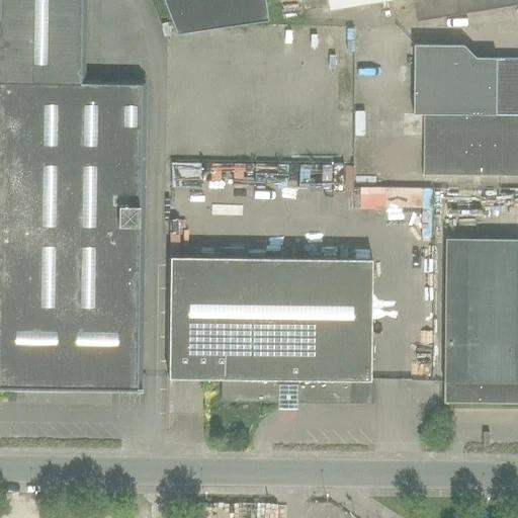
[(0,0),(0,387),(138,391),(142,85),(81,84),(81,0),(0,0)]
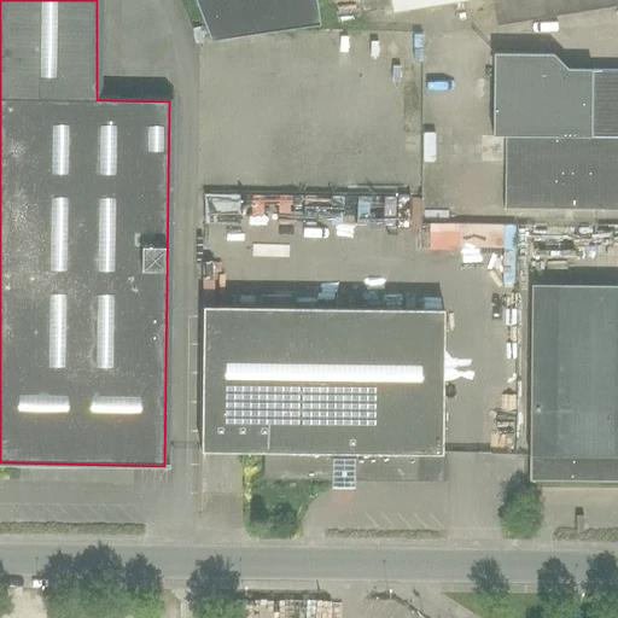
[(194,0),(211,41),(320,25),(315,0),(194,0)]
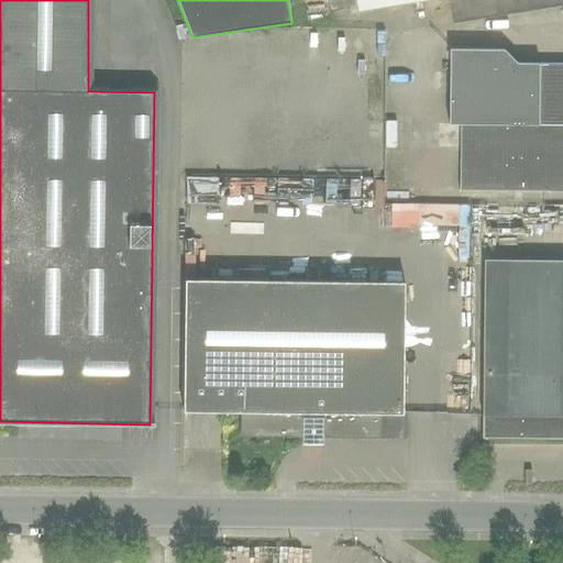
[(449,0),(453,24),(562,6),(562,0),(356,0),(359,11),(424,0),(449,0)]
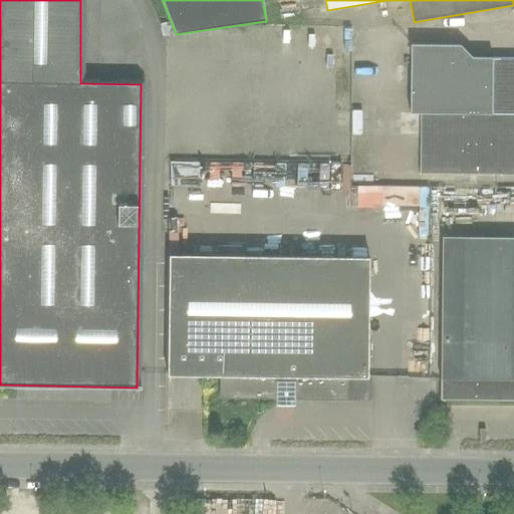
[(410,114),(421,114),(513,114),(513,58),(471,58),(459,45),(411,45),(410,114)]
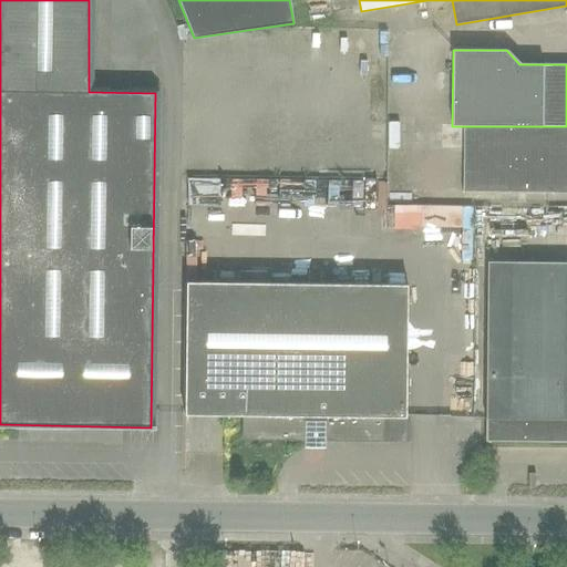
[(566,126),(464,126),(463,192),(566,193),(566,126)]
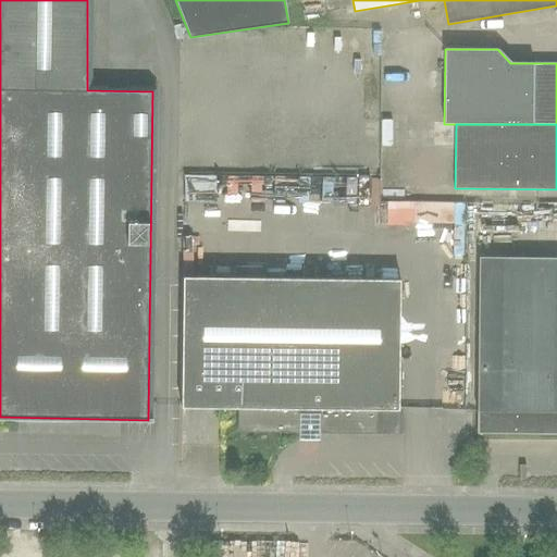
[(391,199),(390,222),(417,223),(417,200),(391,199)]
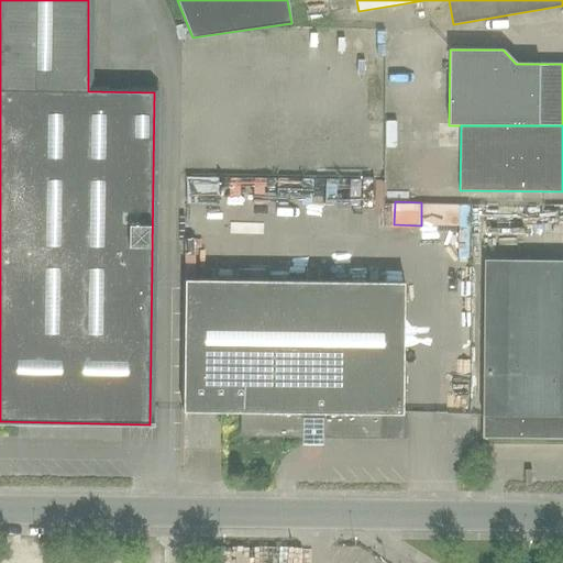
[(562,439),(562,261),(485,261),(483,439),(562,439)]
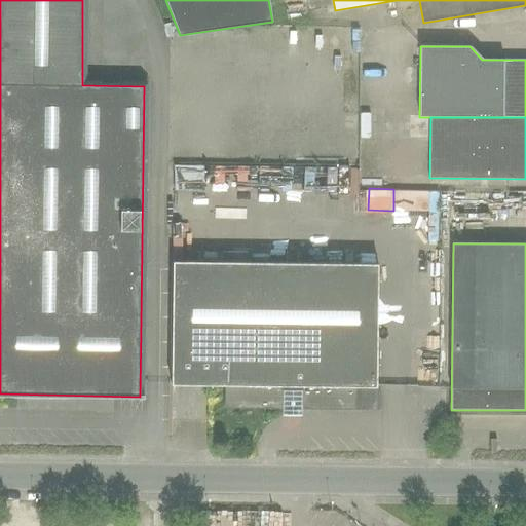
[(173,262),(171,385),(227,386),(226,407),(283,407),(283,416),(301,416),(301,408),(358,408),(360,408),(361,408),(363,407),(364,407),(366,406),(367,405),(369,404),(370,403),(371,402),(372,401),(373,399),(374,398),(375,396),(375,395),(376,392),(376,391),(376,389),(376,387),(378,264),(196,262),(175,262),(173,262)]
